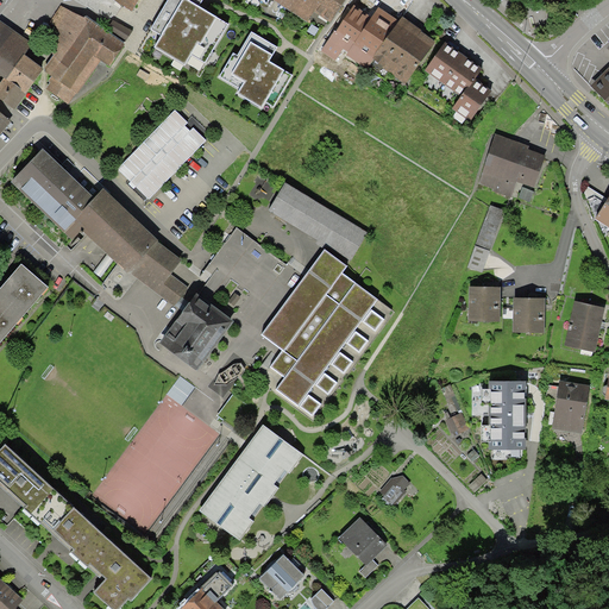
[(113,0),(132,11),(138,0),(113,0)]
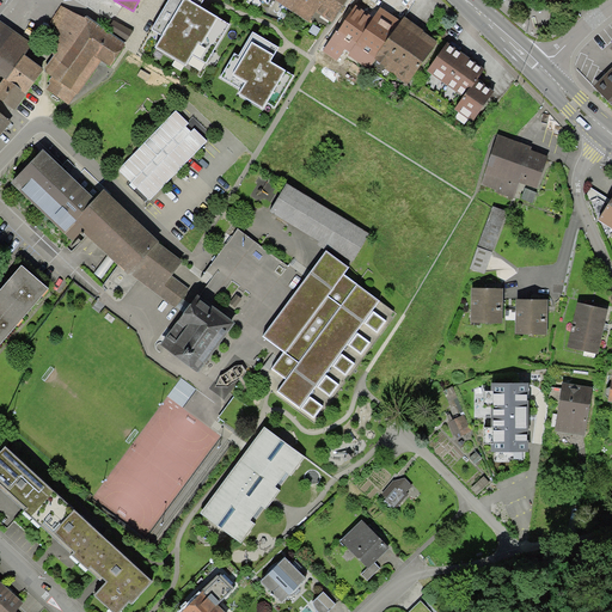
[(202,0),(169,0),(151,29),(161,36),(154,47),(185,66),(193,55),(206,62),(230,24),(200,6),(202,0)]
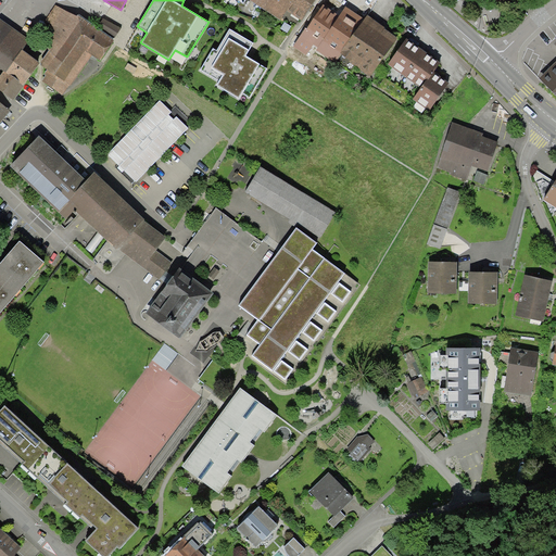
[(251,0),(285,20),(289,13),(303,22),(315,0),(251,0)]
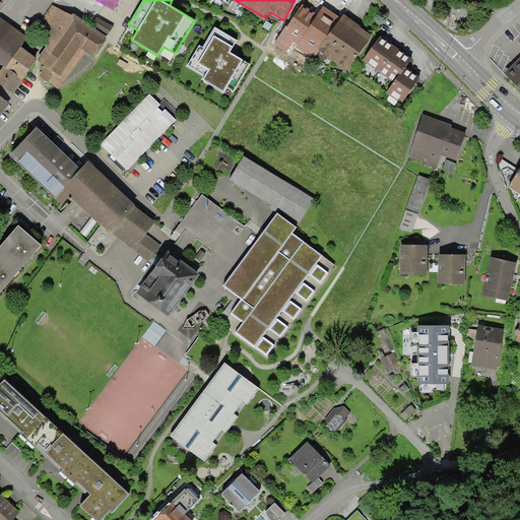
[(413,60),(326,1),(316,15),(301,6),(274,45),(402,109),(420,80),(407,69),(413,60)]
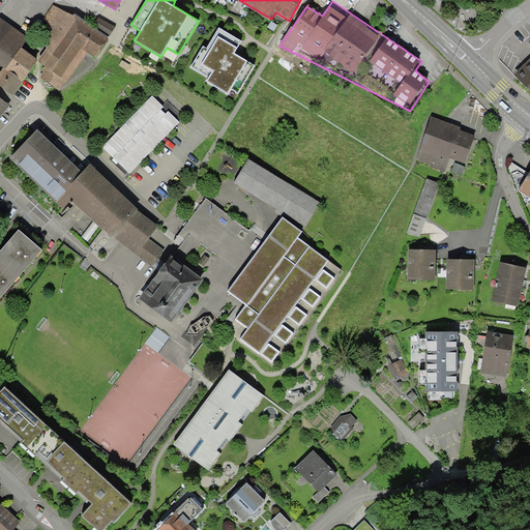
[(43,68),(41,79),(60,90),(87,53),(97,57),(110,41),(114,30),(99,19),(94,29),(75,16),(74,17),(53,5),(42,19),(49,25),(38,39),(47,49),(39,60),(39,63),(43,68)]
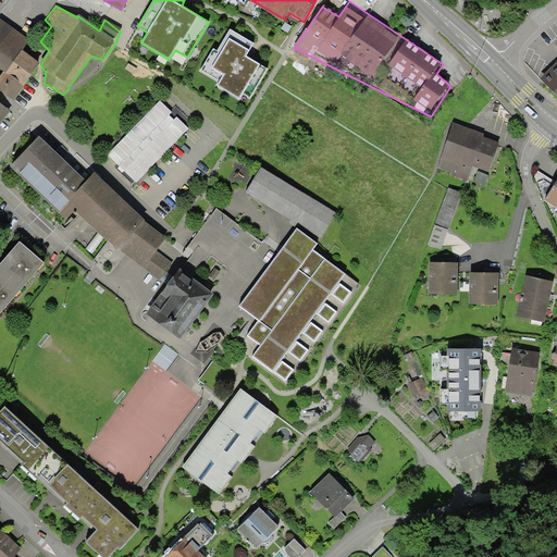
[(0,20),(0,89),(15,102),(40,65),(23,52),(29,41),(0,20)]
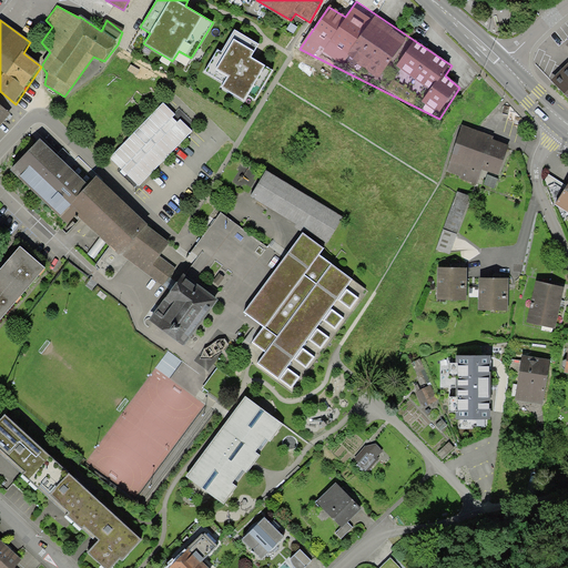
[(259,43),(234,30),(222,51),(217,49),(205,71),(224,82),(222,87),(244,100),(247,94),(255,99),(273,70),(251,57),(259,43)]
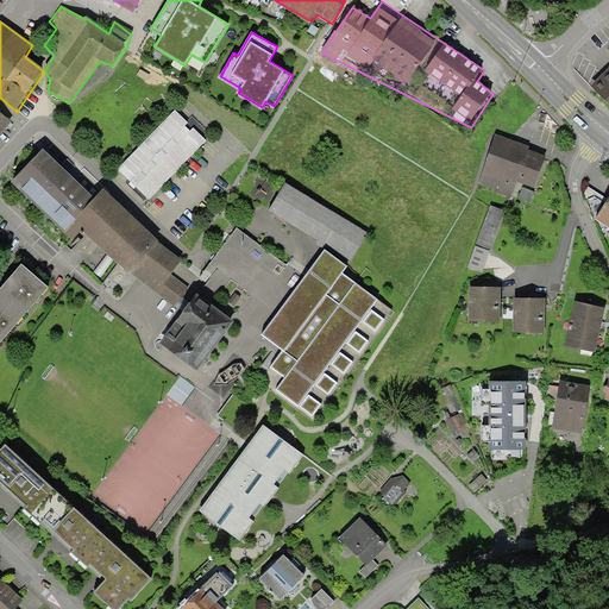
[(608,67),(590,85),(608,104),(608,67)]
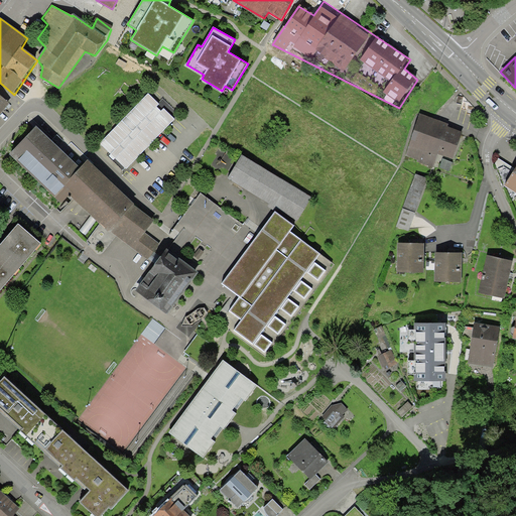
[(0,99),(0,121),(11,109),(0,99)]
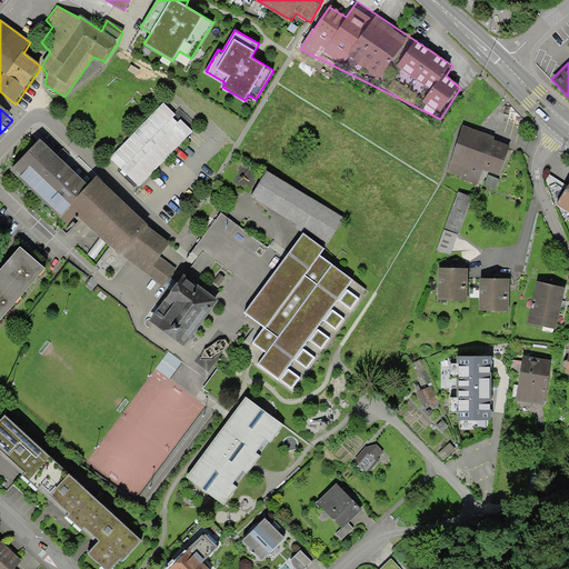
[(512,148),(465,126),(446,177),(479,190),(502,176),(512,148)]
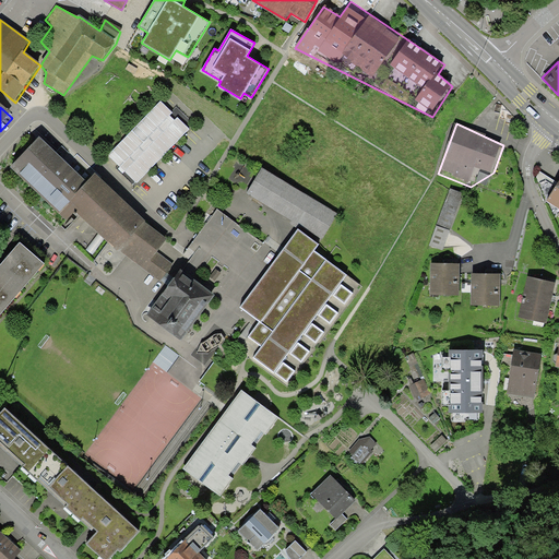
[(86,180),(38,135),(10,166),(58,212),(86,180)]
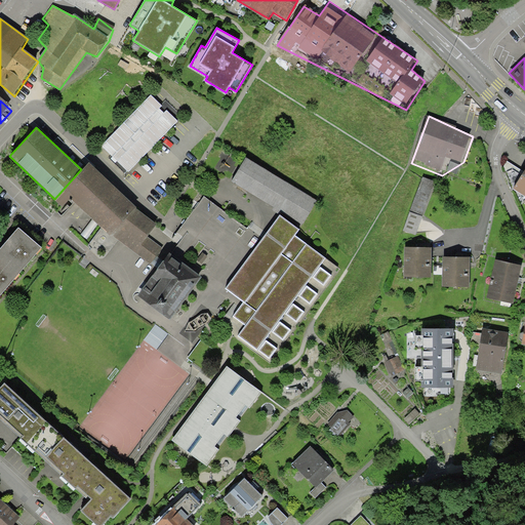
[(317,200),(245,156),(231,180),(301,225),(317,200)]
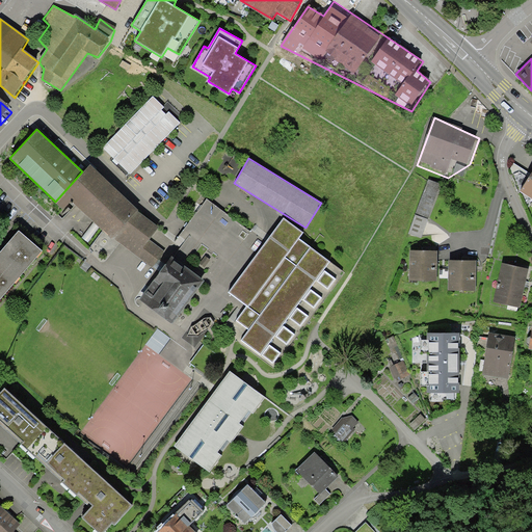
[(159,259),(165,263),(170,256),(150,239),(157,229),(159,225),(138,209),(89,163),(82,171),(55,202),(62,209),(71,201),(111,237),(152,268),(159,259)]
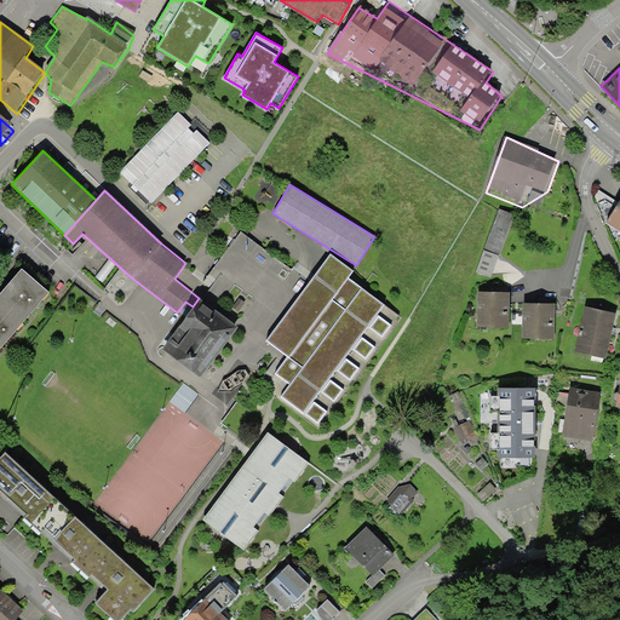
[(516,218),(499,211),(474,273),(491,279),(516,218)]
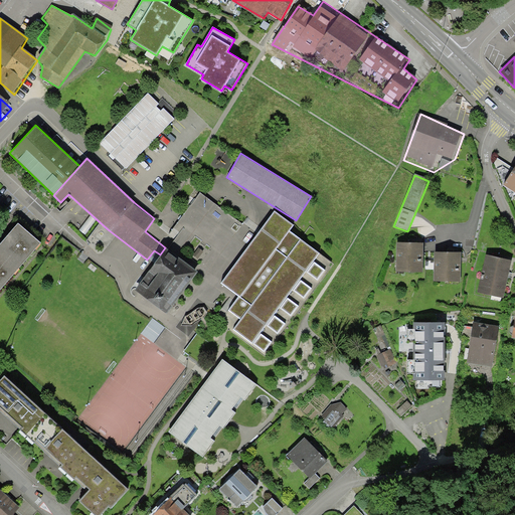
[(255,234),(200,193),(176,226),(181,230),(168,248),(218,285),(255,234)]
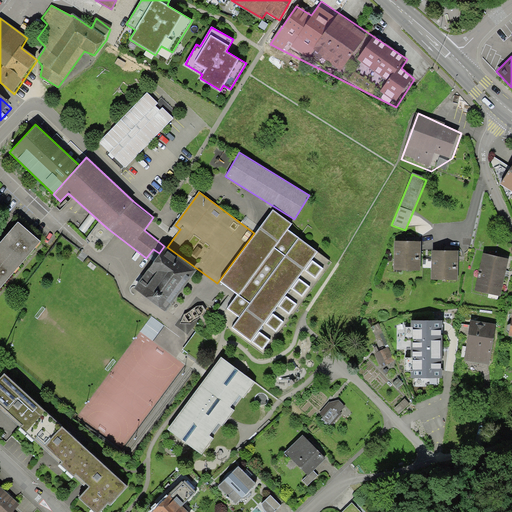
[(292,224),(273,210),(221,281),(238,294),(228,308),(239,316),(231,327),(251,342),(319,253),(288,229),(292,224)]
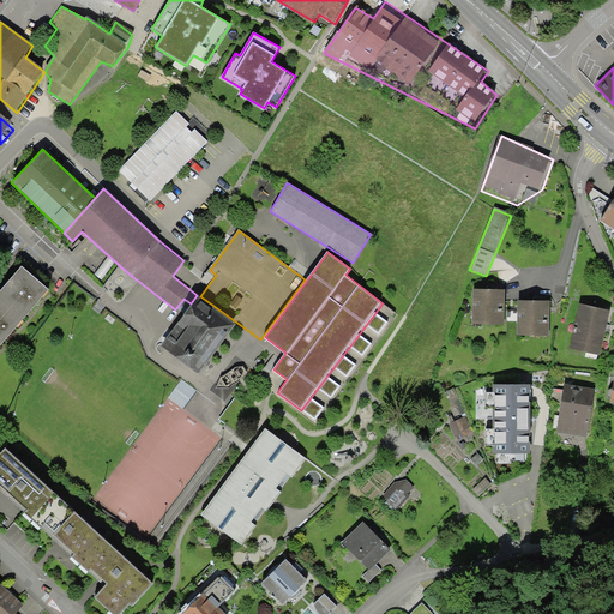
[(22,268),(0,292),(0,350),(50,294),(22,268)]
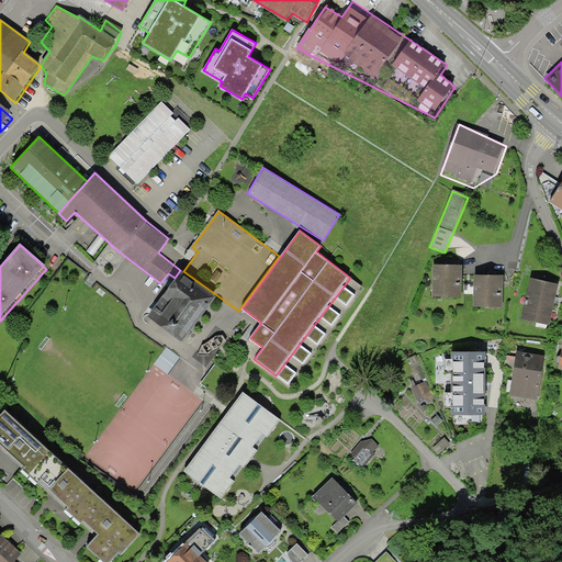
[(462,266),(433,265),(433,299),(462,299),(462,266)]
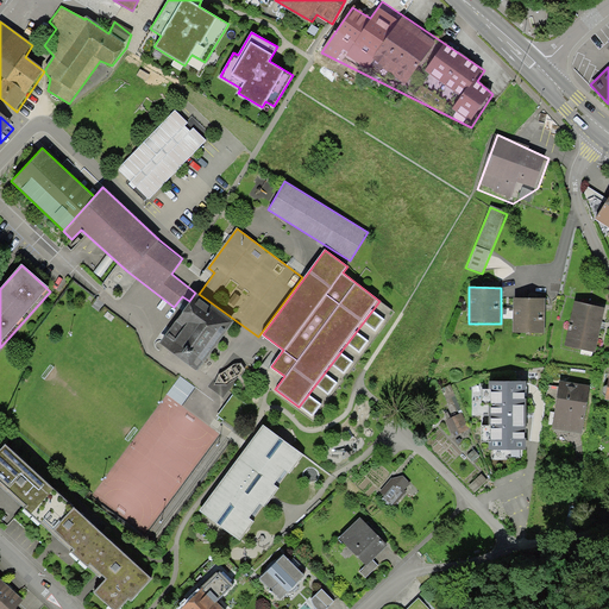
[(234,320),(196,293),(195,293),(189,301),(159,341),(196,370),(234,320)]
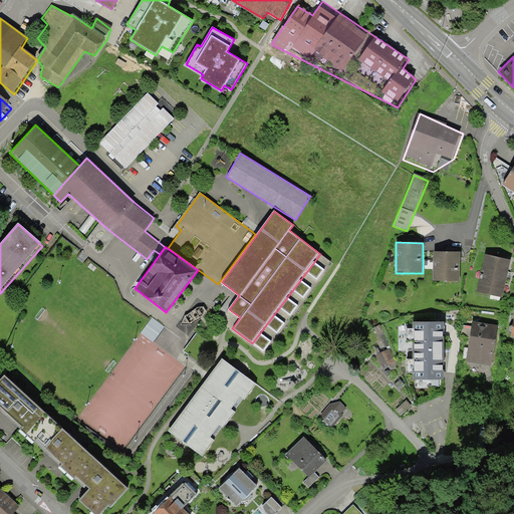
[(461,252),(433,252),(433,283),(461,283),(461,252)]
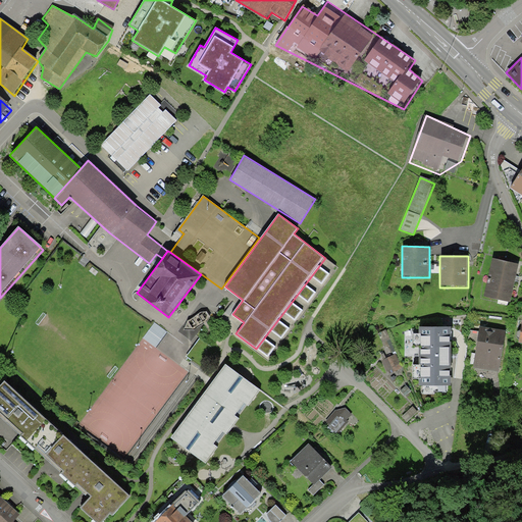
[(519,265),(493,260),(486,295),(512,300),(519,265)]
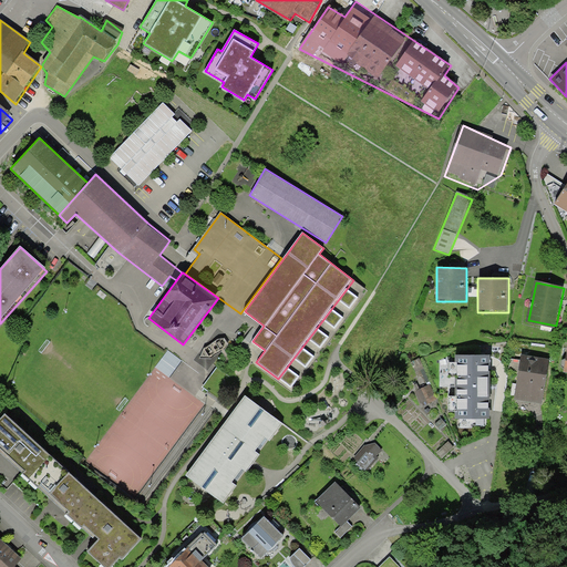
[(490,354),(455,354),(455,362),(449,362),(449,374),(455,374),(455,395),(449,395),(449,411),(455,411),(455,419),(490,420),(490,354)]
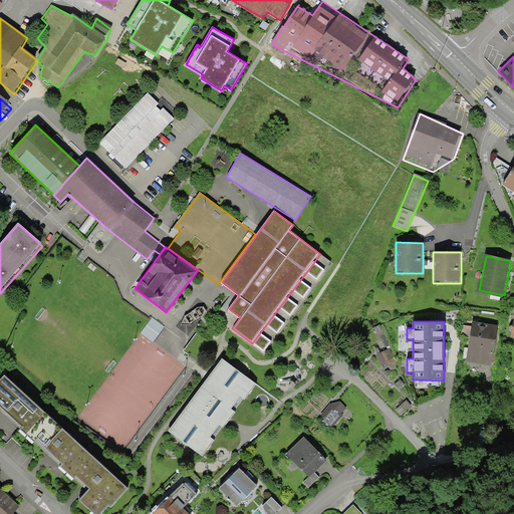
[(500,327),(474,323),(467,362),(493,366),(500,327)]
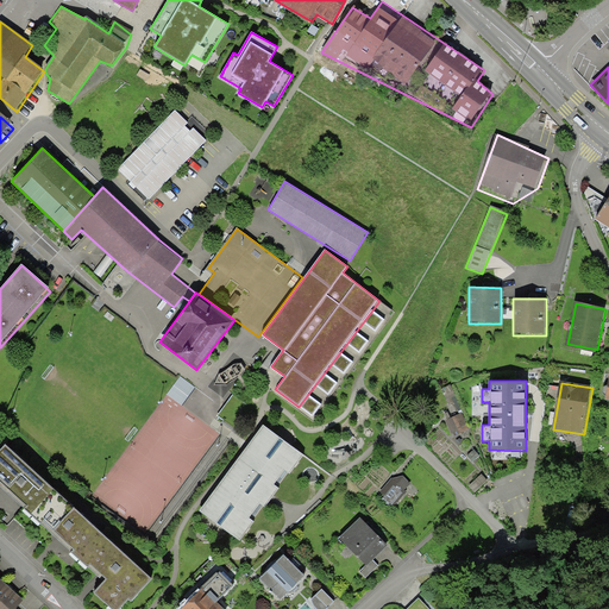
[(305,454),(263,424),(199,509),(240,540),(305,454)]
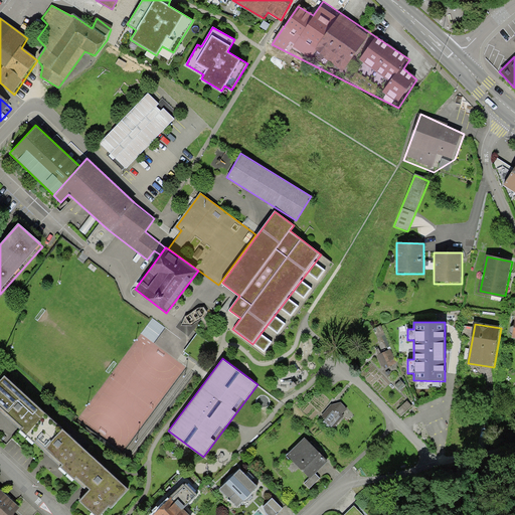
[(104,514),(127,490),(5,378),(0,383),(0,415),(88,494),(80,503),(95,514),(104,514)]
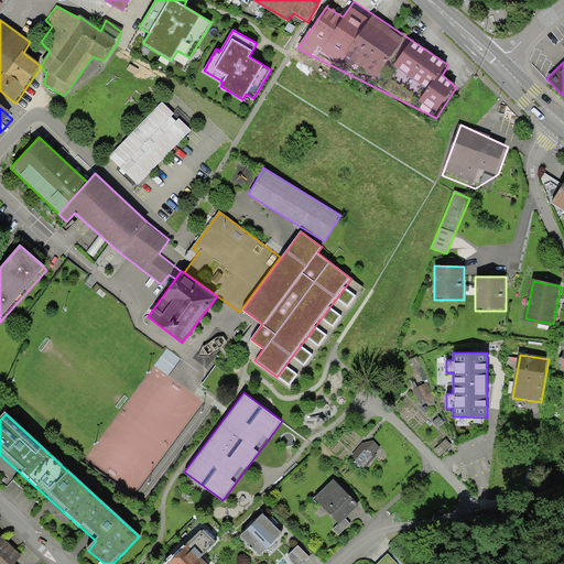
[(335,480),(314,500),(337,524),(332,530),(339,538),(351,527),(345,520),(359,506),(335,480)]
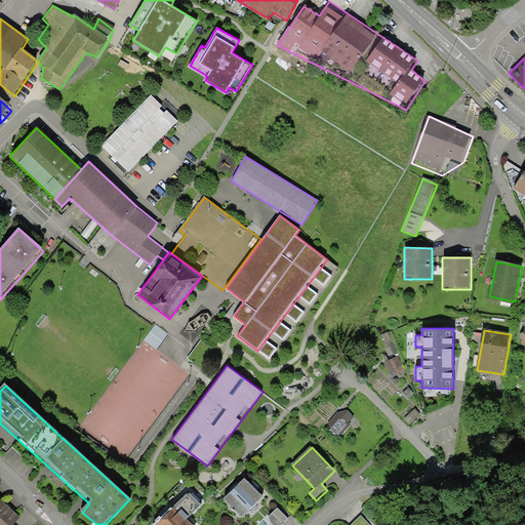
[(245,480),(224,499),(241,519),(264,499),(245,480)]
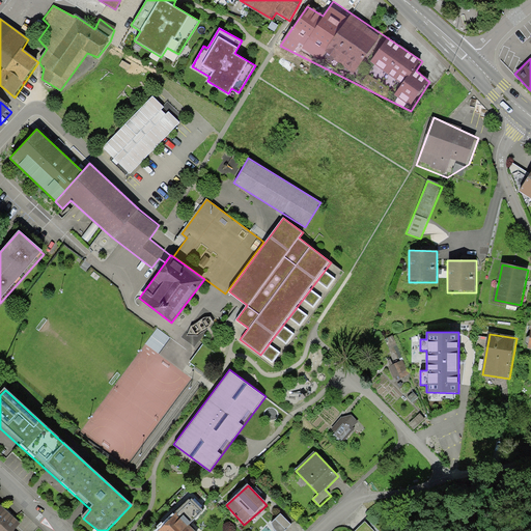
[(192,499),(155,530),(196,530),(190,523),(203,512),(192,499)]
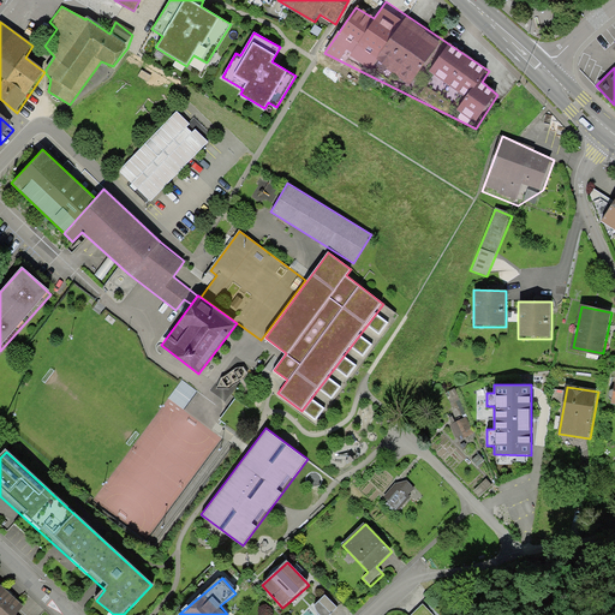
[(23,607),(0,585),(0,614),(16,614),(23,607)]
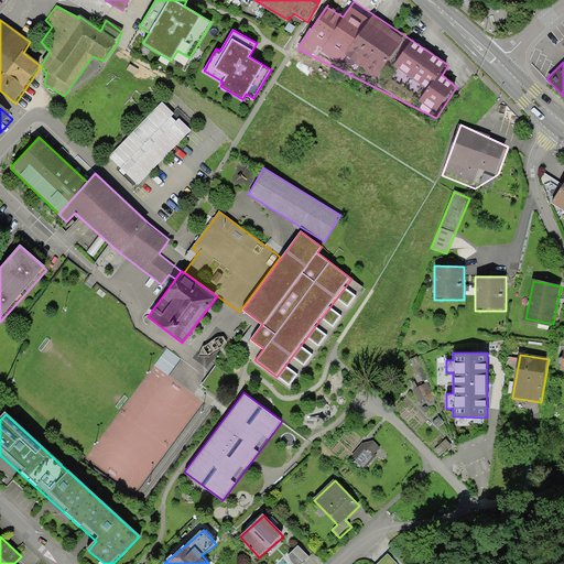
[(300,548),(289,556),(289,563),(290,563),(305,563),(310,560),(300,548)]
